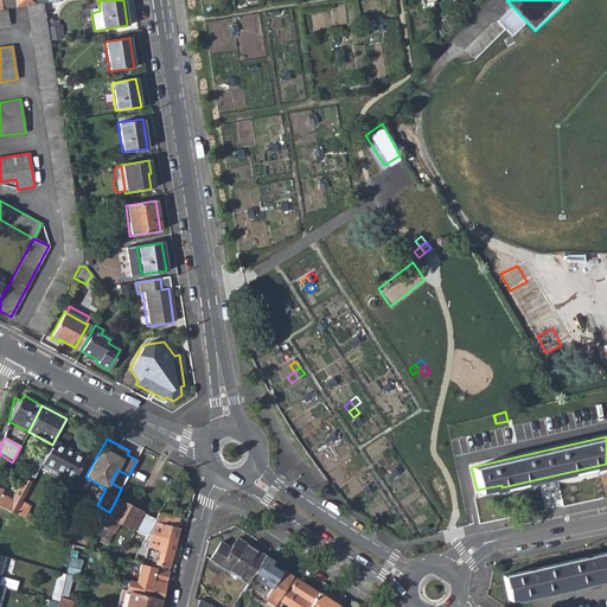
[(39,468),(38,471),(69,487),(84,459),(53,442),(52,445),(39,468)]
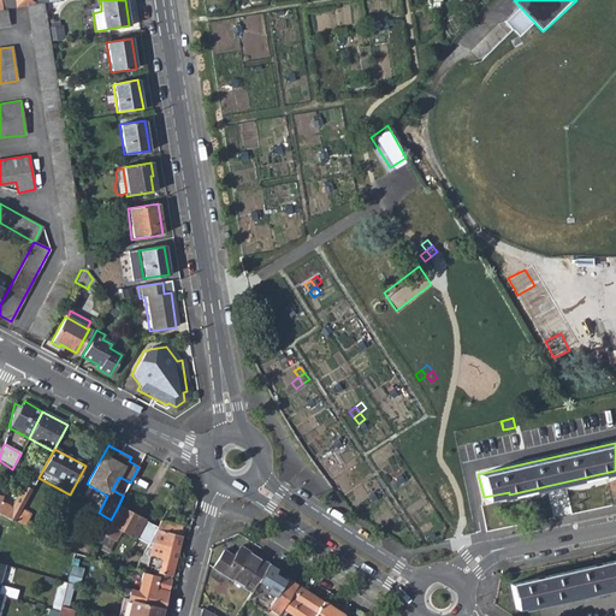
[(436,467),(430,472),(434,478),(440,474),(436,467)]
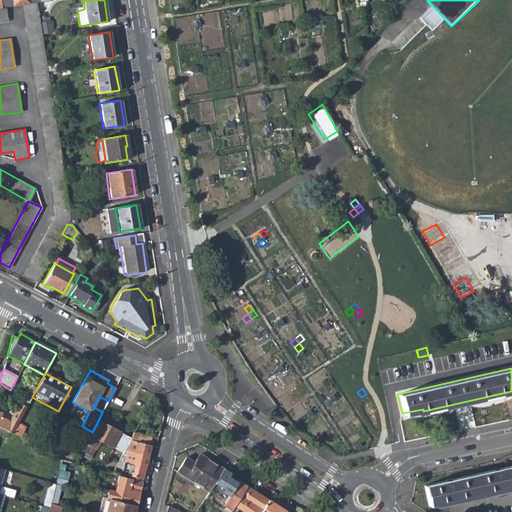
[(32,397),(33,395),(26,391),(24,397),(30,400),(32,397)]
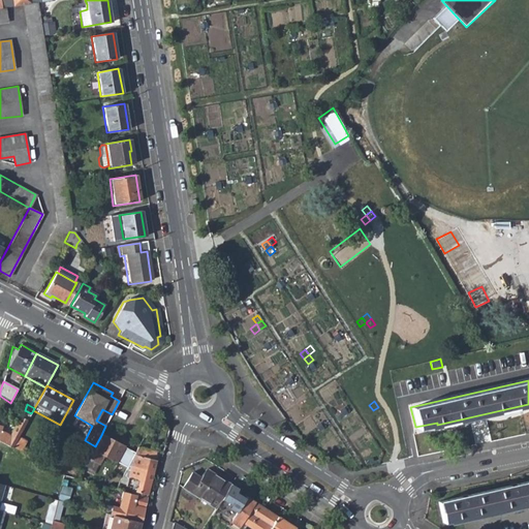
[(367,414),(373,410),(369,405),(363,409),(367,414)]
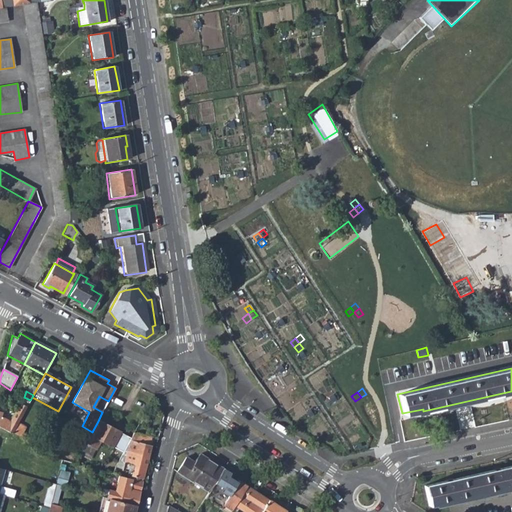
[(370,399),(366,394),(361,397),(364,403),(370,399)]
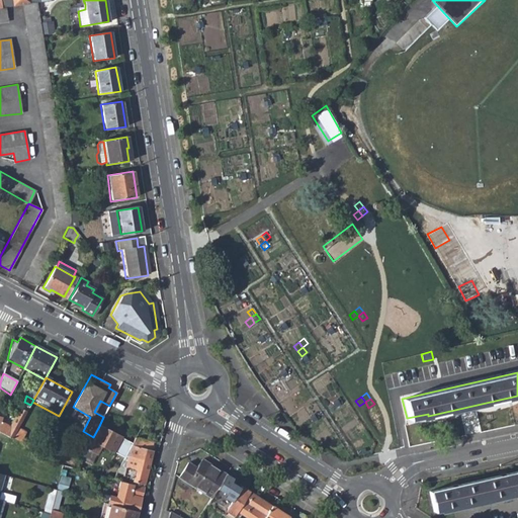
[(24,402),(12,422),(11,423),(13,425),(11,428),(1,423),(2,419),(0,418),(0,437),(9,445),(30,405),(24,402)]
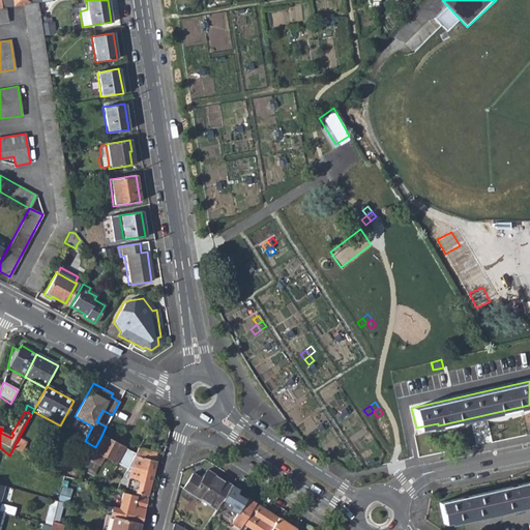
[(329,427),(333,432),(340,428),(335,421),(329,427)]
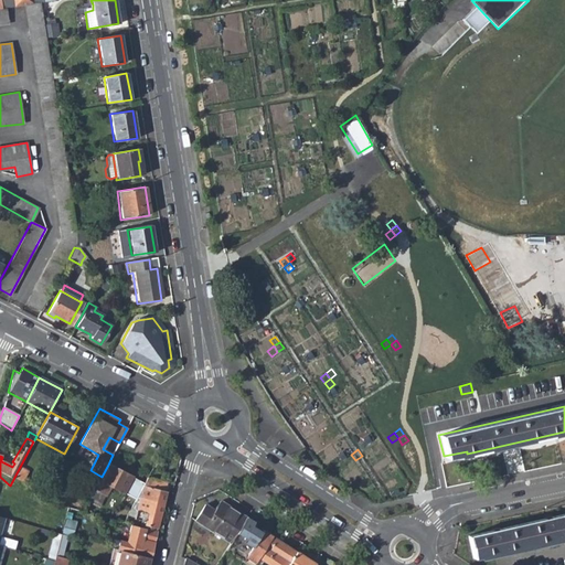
[(365,461),(362,456),(355,460),(360,466),(365,461)]
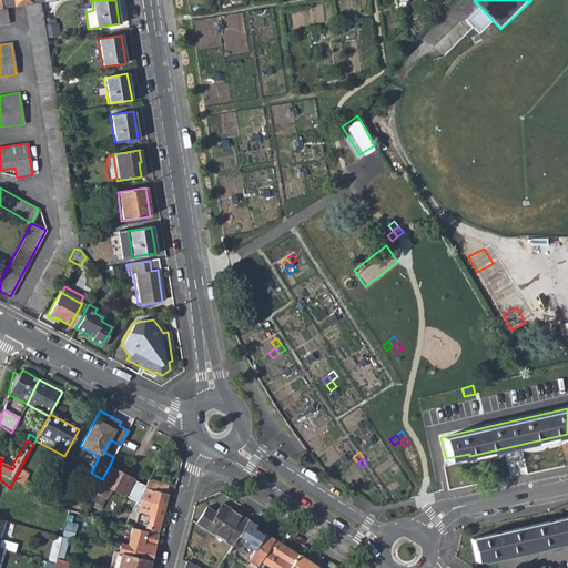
[(13,463),(2,459),(1,464),(12,469),(14,466),(12,464),(13,463)]
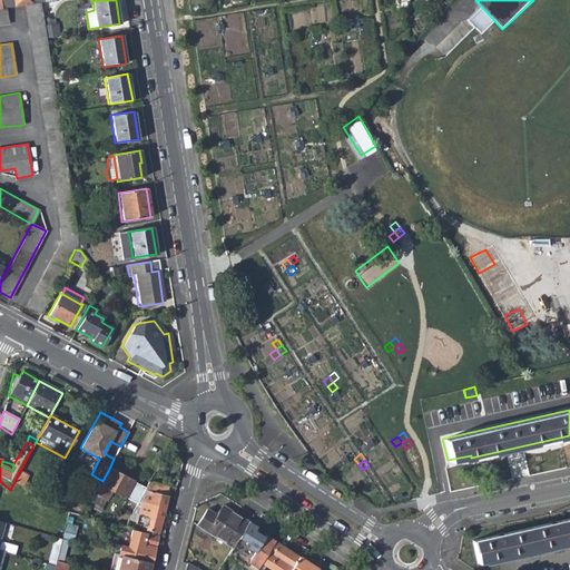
[(357,474),(363,470),(359,464),(353,469),(357,474)]
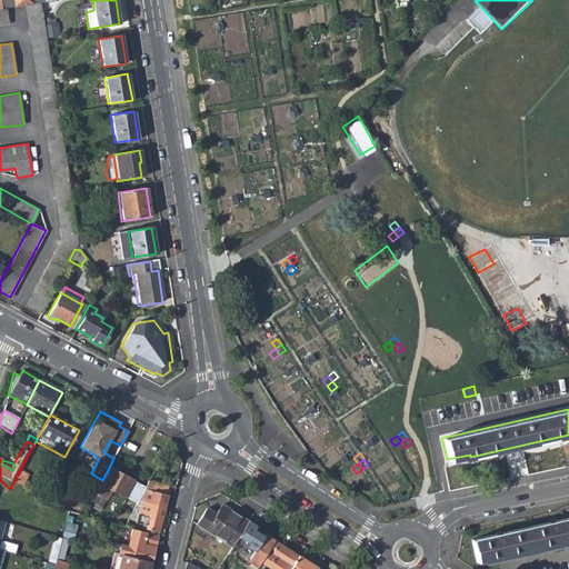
[(90,502),(101,508),(112,489),(125,497),(133,481),(109,468),(102,480),(90,502)]
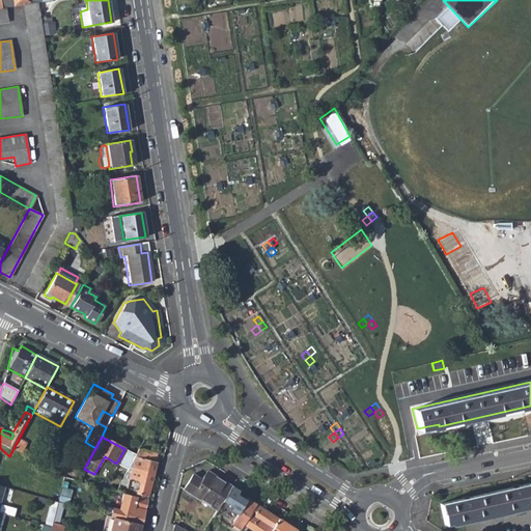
[(136,492),(148,495),(157,463),(145,459),(147,451),(138,449),(128,470),(131,470),(129,477),(139,480),(136,492)]
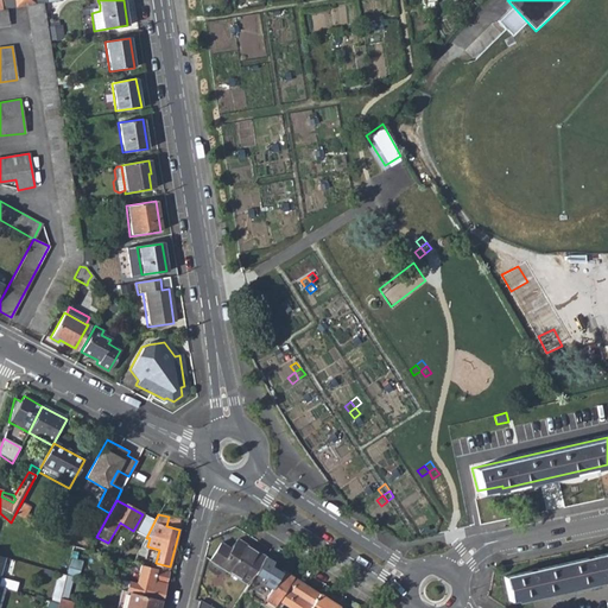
[(166,526),(179,530),(182,520),(169,517),(166,526)]
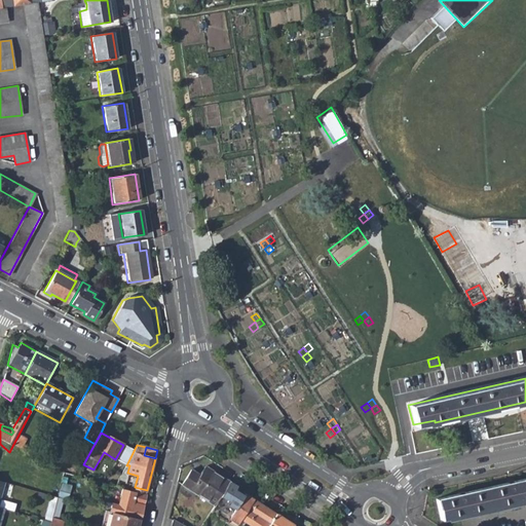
[(183,485),(214,504),(229,482),(207,466),(201,475),(192,470),(183,485)]
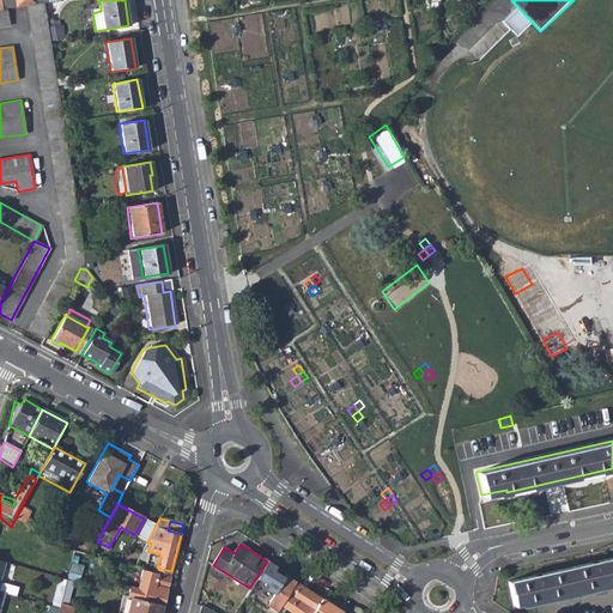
[(612,558),(508,583),(514,605),(541,599),(541,601),(563,596),(562,594),(589,588),(590,590),(612,586),(611,583),(612,582),(612,558)]
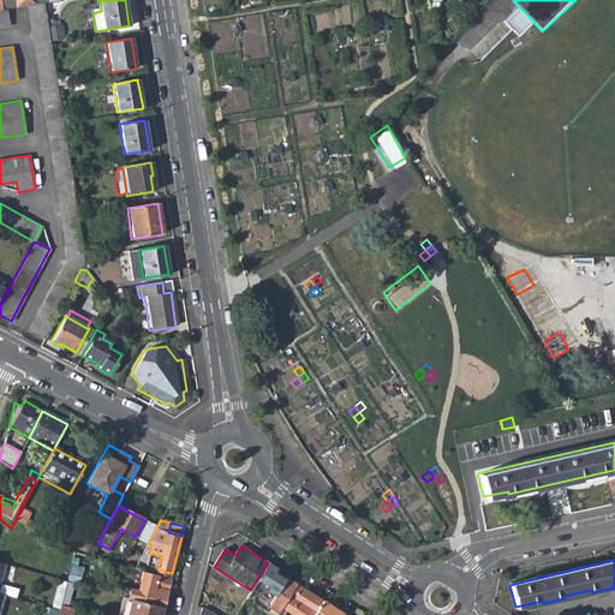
[(245,598),(263,609),(284,579),(273,572),(276,567),(268,563),(250,590),(249,593),(245,598)]
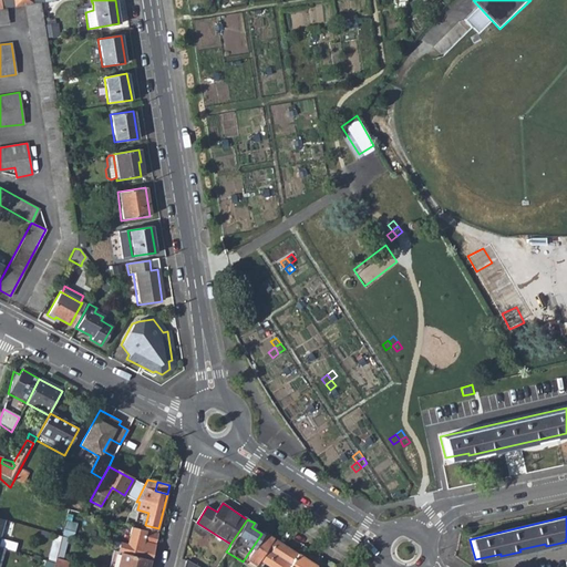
[(144,529),(126,525),(120,550),(121,552),(150,558),(157,533),(144,529)]
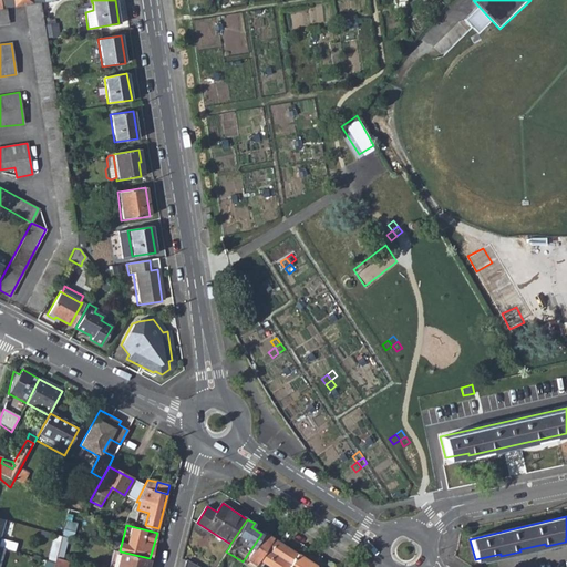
[(243,563),(249,566),(254,566),(259,559),(272,538),(263,532),(261,534),(243,562),(243,563)]
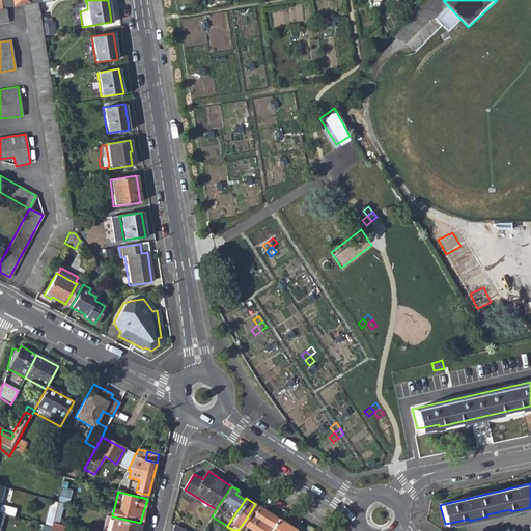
[(53,523),(60,524),(65,504),(58,502),(53,523)]
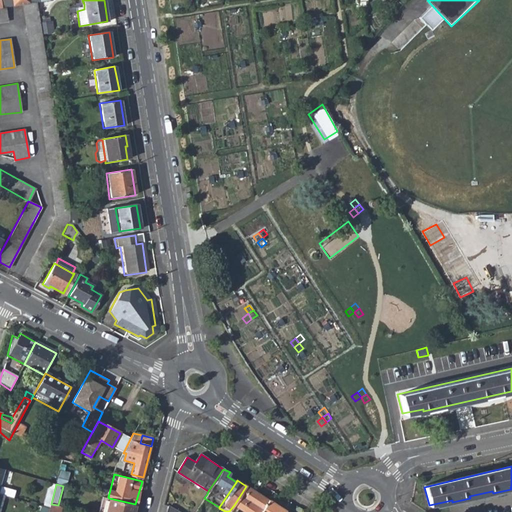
[(234,505),(244,511),(259,511),(267,500),(246,486),(234,505)]
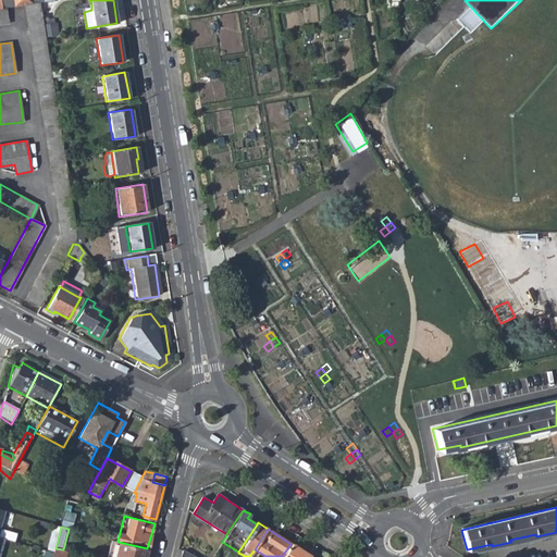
[(145,556),(147,548),(119,542),(118,541),(111,540),(106,556),(145,556)]
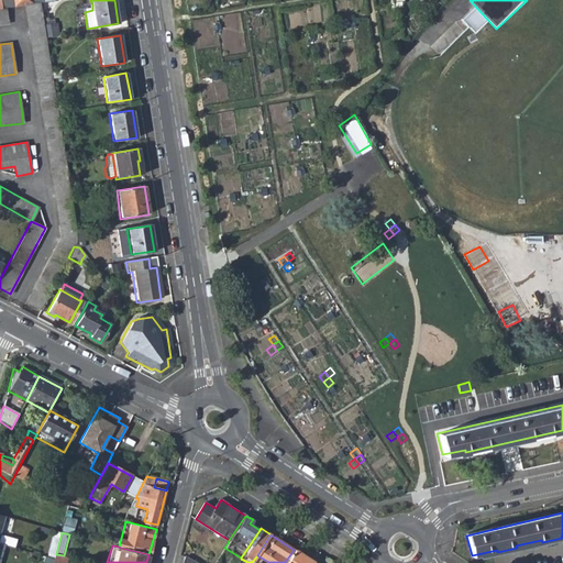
[(312,562),(313,562),(294,550),(285,562),(312,562)]
